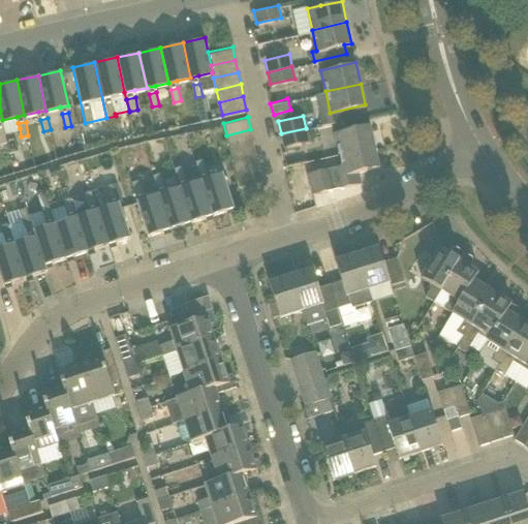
[(374,145),(369,123),(335,131),(339,152),(374,145)]
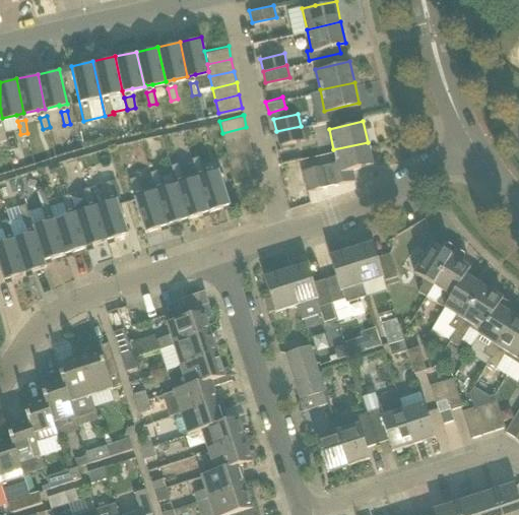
[(303,137),(301,126),(276,131),(279,143),(303,137)]
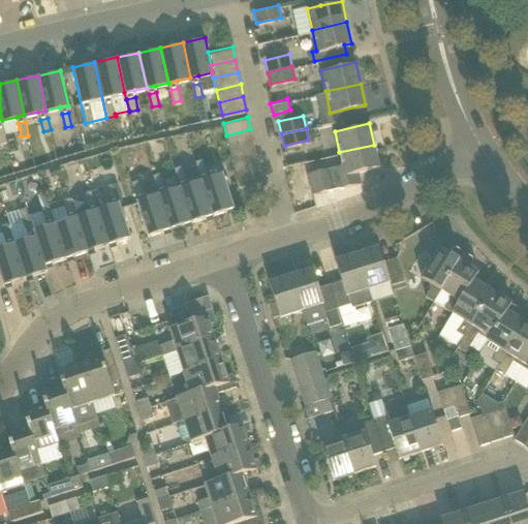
[(250,129),(226,135),(229,148),(253,142),(250,129)]
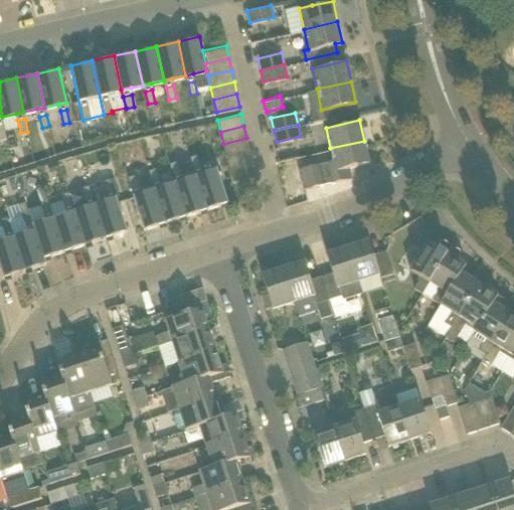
[(246,138),(223,144),(225,156),(249,151),(246,138)]
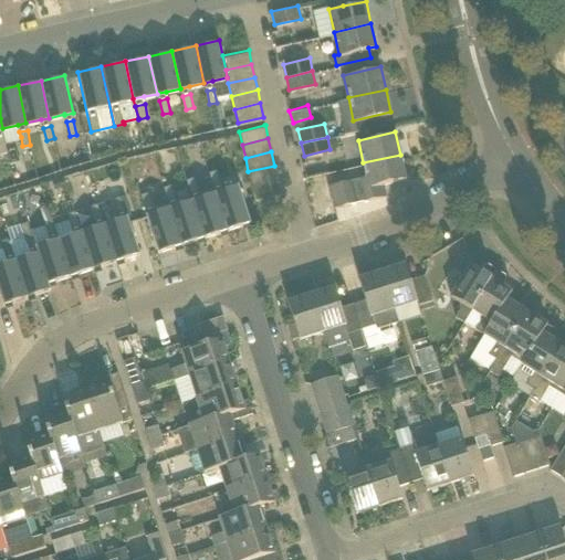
[(383,182),(405,177),(400,155),(363,162),(366,175),(328,183),(334,205),(386,193),(383,182)]
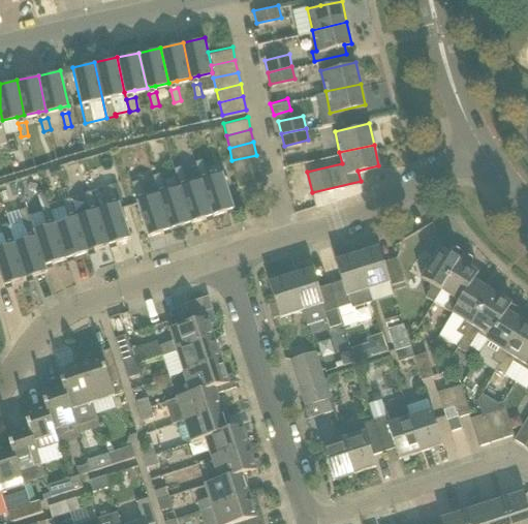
[(206,168),(203,157),(194,159),(197,172),(206,168)]
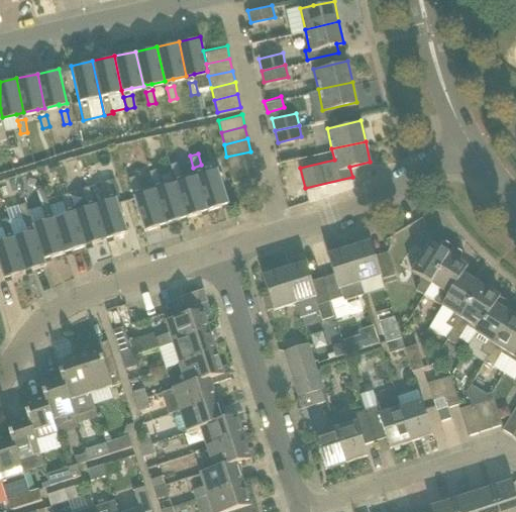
[(181,171),(178,161),(170,163),(173,174),(181,171)]
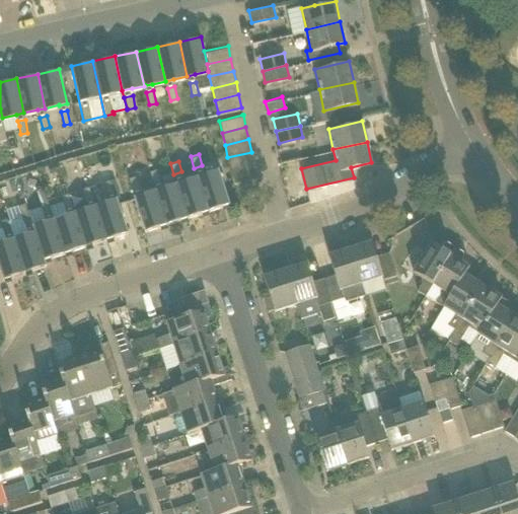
[(160,178),(157,167),(149,169),(152,181),(160,178)]
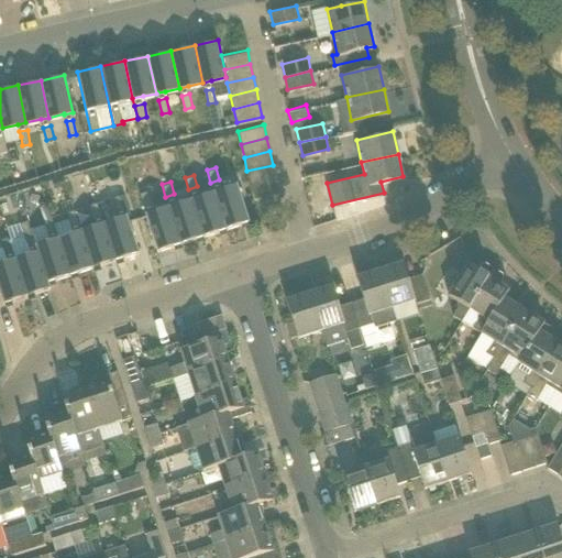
[(238,183),(222,188),(215,190),(226,227),(249,219),(238,183)]
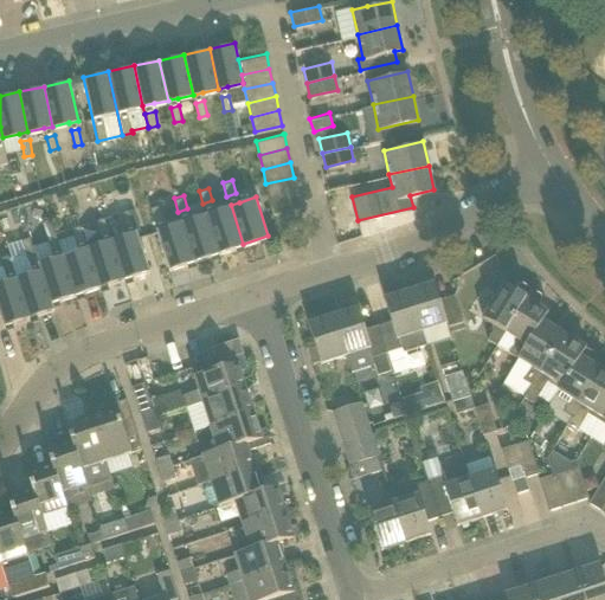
[(163,217),(159,205),(149,207),(153,220),(163,217)]
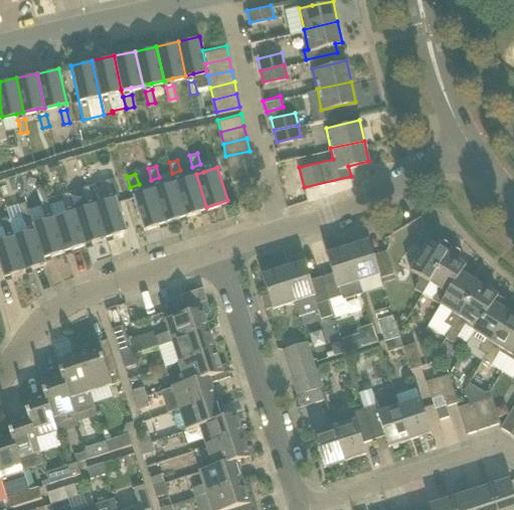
[(194,174),(183,178),(175,181),(186,214),(206,207),(196,174),(194,174)]
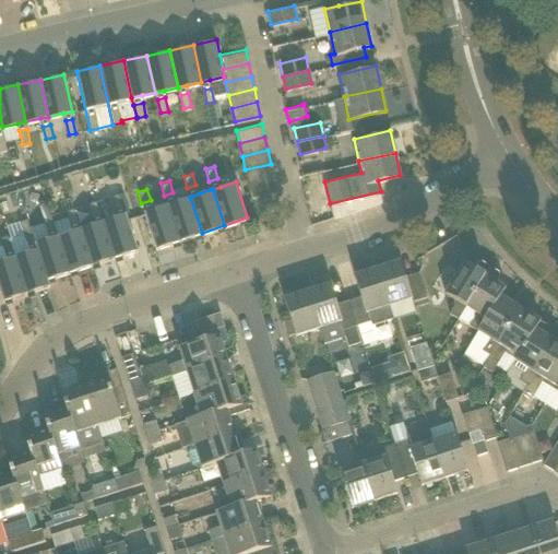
[(118,192),(110,195),(113,200),(115,208),(122,204),(118,192)]
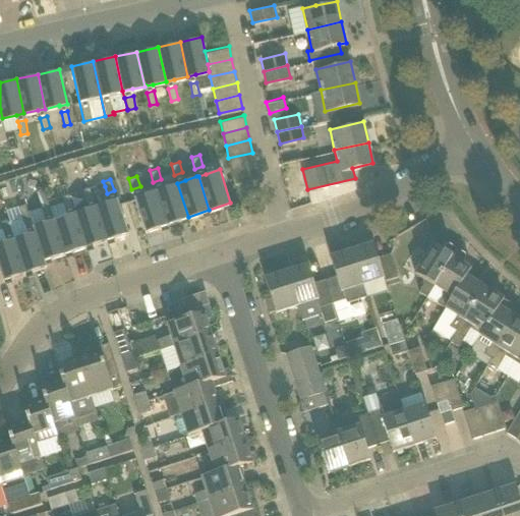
[(176,183),(163,187),(156,189),(167,224),(188,217),(177,183),(176,183)]
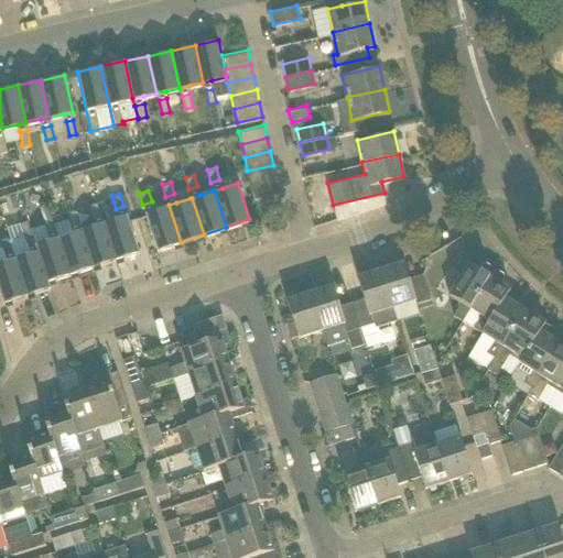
[(100,214),(97,200),(88,204),(93,216),(100,214)]
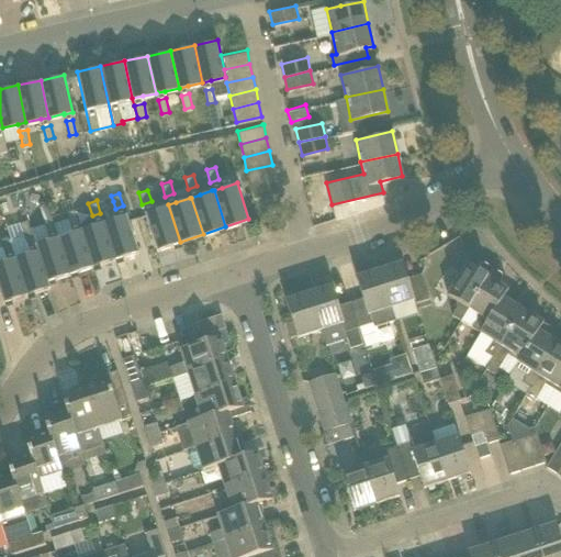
[(34,243),(47,279),(70,273),(57,236),(46,202),(37,204),(48,240),(34,243)]
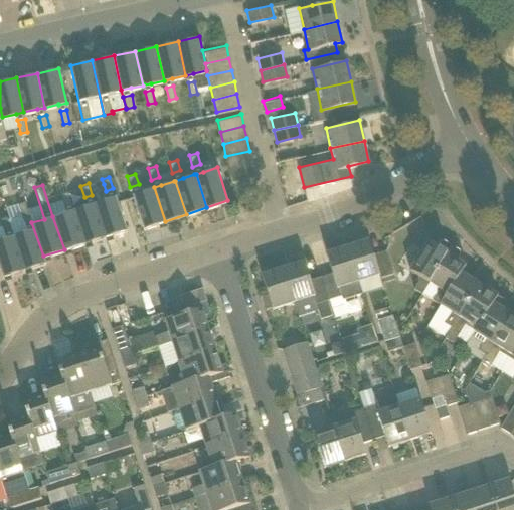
[(154,187),(141,191),(133,194),(144,228),(165,221),(154,187)]
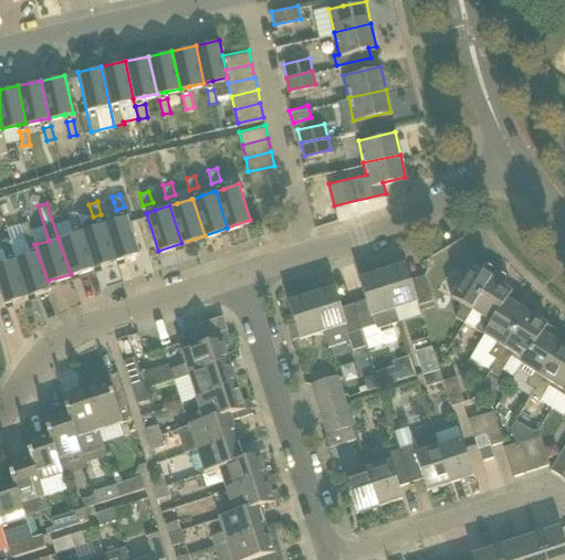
[(94,266),(81,230),(73,209),(66,211),(73,233),(58,238),(71,274),(94,266)]
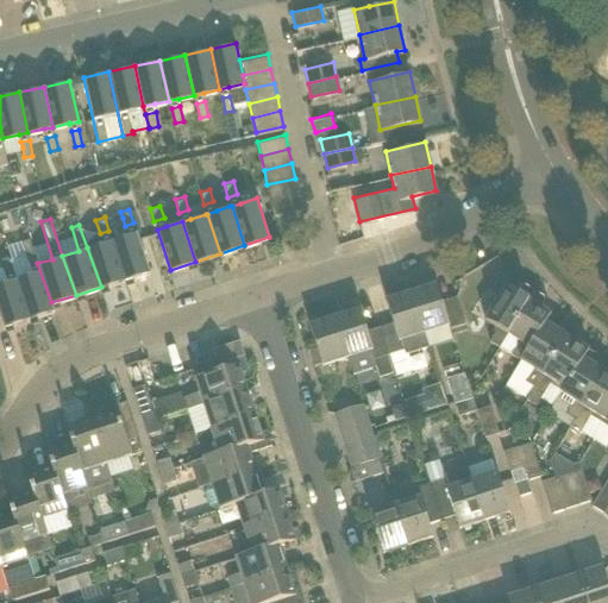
[(150,271),(137,231),(127,234),(112,239),(125,278),(150,271)]
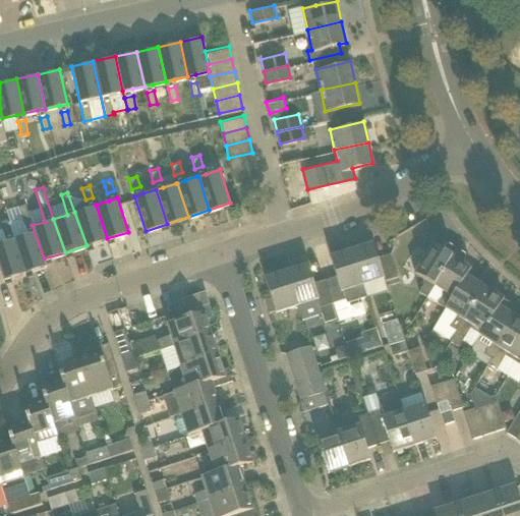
[(46,265),(44,259),(32,225),(24,203),(17,205),(21,216),(8,220),(24,272),(46,265)]
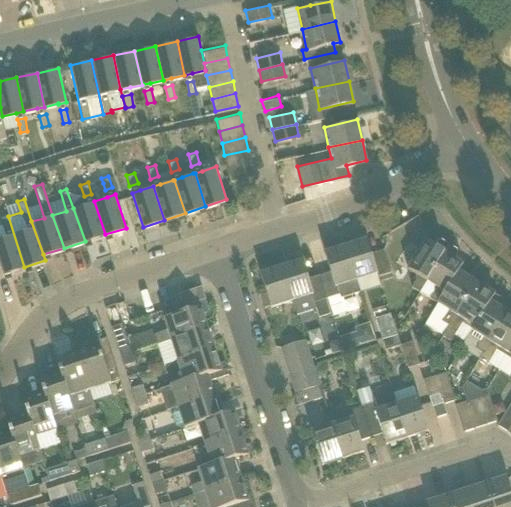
[(105,234),(94,201),(87,203),(73,208),(85,241),(105,234)]
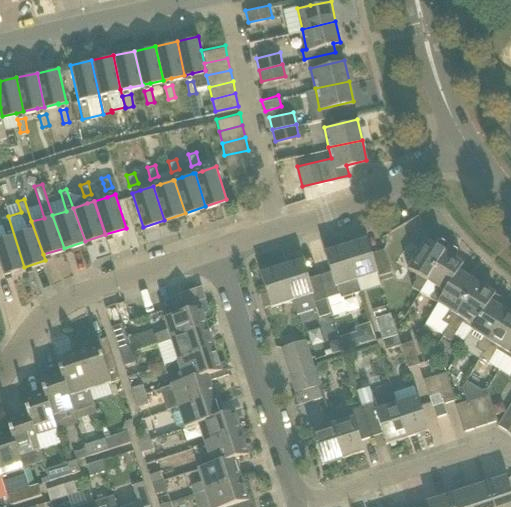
[(0,264),(3,274),(24,267),(8,216),(7,215),(0,217),(5,236),(0,237),(0,264)]
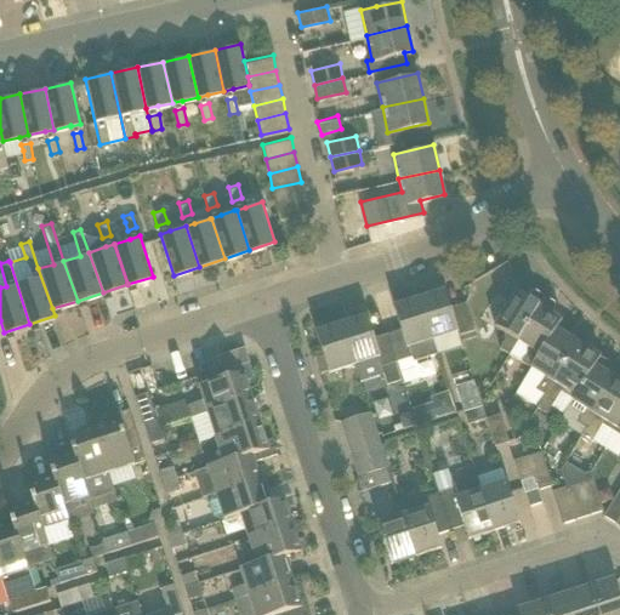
[(444,288),(417,296),(431,337),(432,336),(458,329),(450,305),(444,288)]
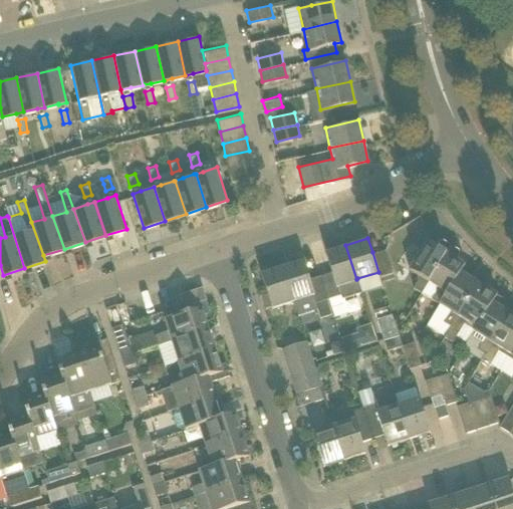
[(428,280),(451,243),(446,240),(443,245),(438,241),(436,244),(427,239),(409,268),(417,273),(418,277),(413,285),(423,291),(429,280),(428,280)]
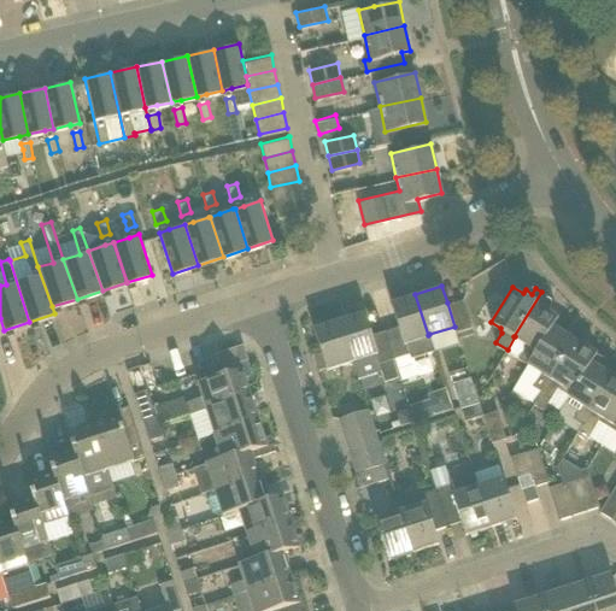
[(528,363),(552,323),(558,315),(547,309),(550,305),(543,300),(546,295),(541,292),(514,336),(515,336),(524,342),(524,348),(520,357),(528,363)]
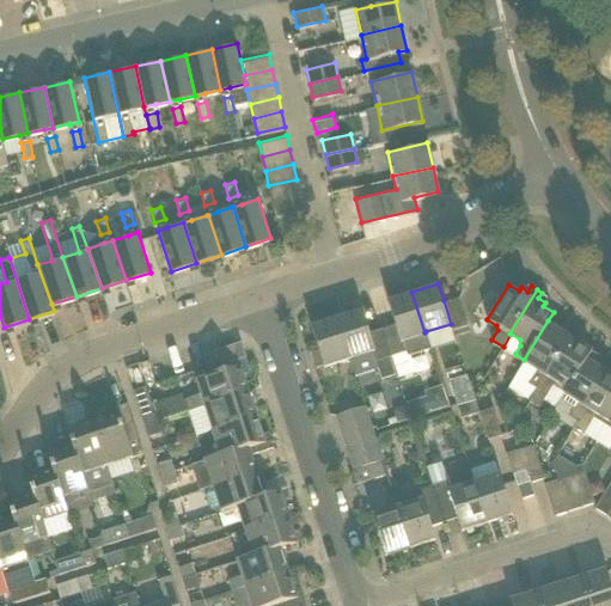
[(380,325),(390,354),(403,349),(407,348),(408,353),(431,346),(426,331),(425,332),(411,292),(388,300),(395,322),(380,325)]
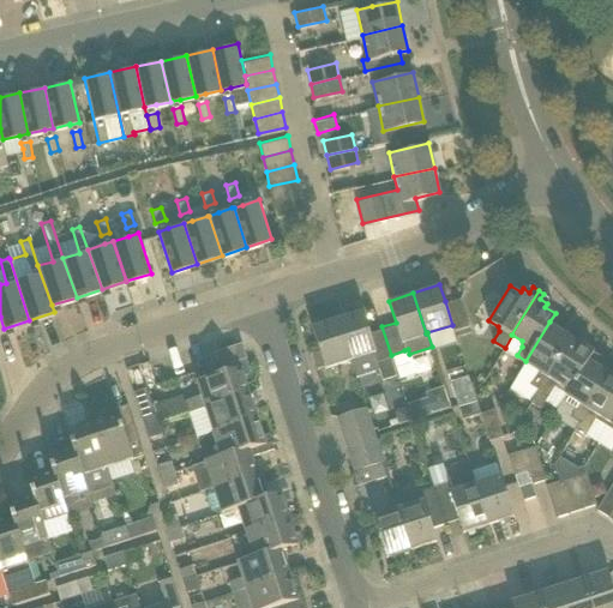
[(445,301),(452,325),(454,329),(468,324),(460,296),(445,301)]
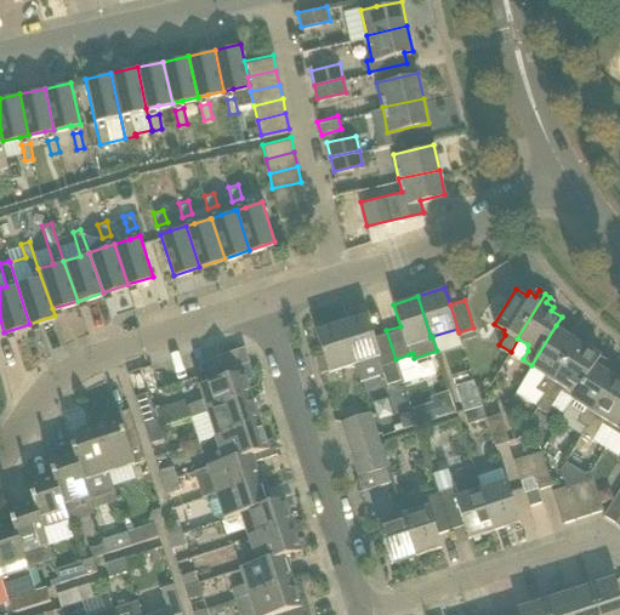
[(384,371),(387,381),(402,377),(396,359),(386,330),(374,335),(367,313),(341,322),(353,362),(354,360),(360,379),(384,371)]
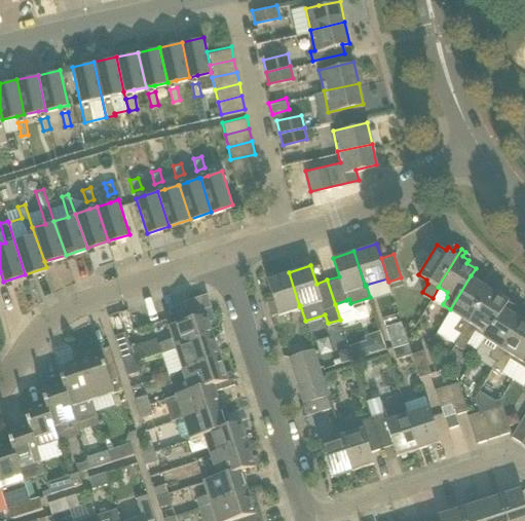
[(267,278),(277,312),(299,306),(289,272),(267,278)]
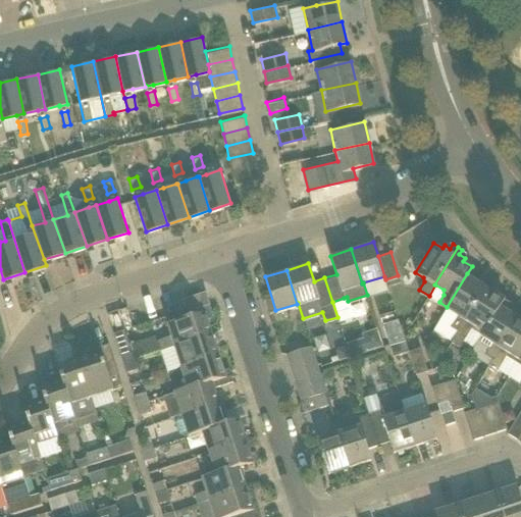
[(485,286),(467,273),(447,307),(455,312),(456,317),(451,325),(457,328),(458,329),(485,286)]
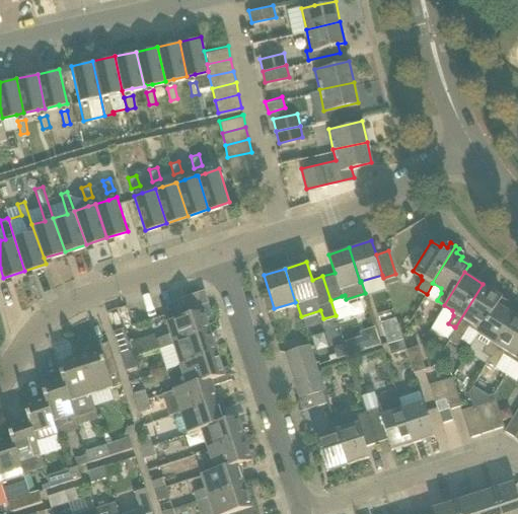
[(473,323),(481,327),(501,295),(483,284),(455,327),(454,326),(448,338),(457,344),(469,324),(473,323)]
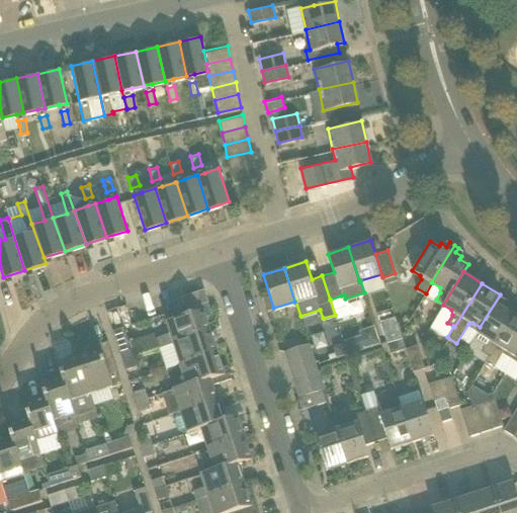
[(480,327),(466,350),(484,360),(514,314),(506,309),(508,306),(502,302),(504,297),(500,294),(480,327)]
